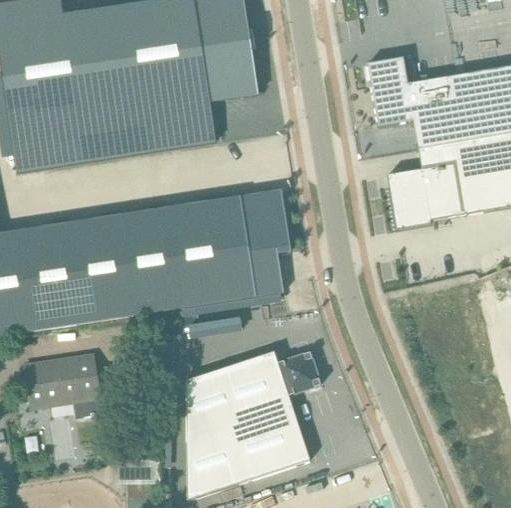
[(20,0),(0,3),(0,57),(17,171),(216,140),(210,101),(259,93),(244,0),(153,0),(64,14),(62,0),(20,0)]
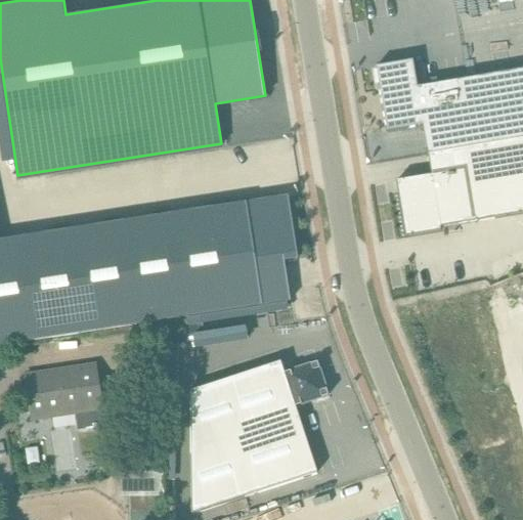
[(413,57),(377,65),(387,129),(423,123),(428,153),(497,140),(522,135),(522,66),(418,84),(413,57)]
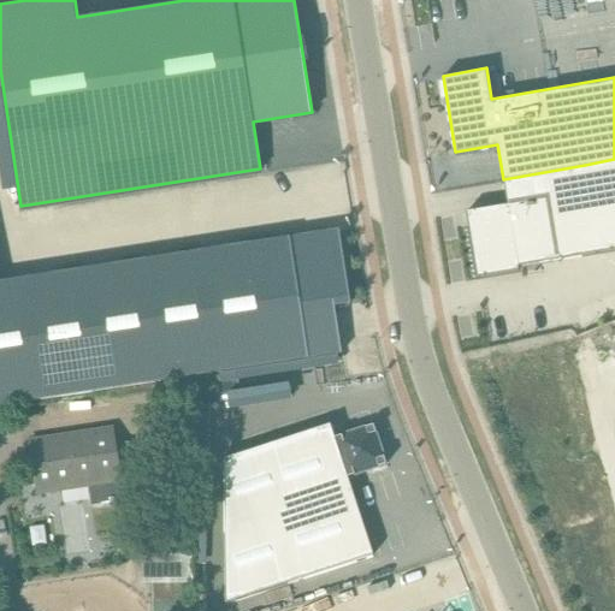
[(507,202),(467,209),(478,274),(519,267),(519,265),(614,247),(614,159),(585,165),(503,179),(507,202)]
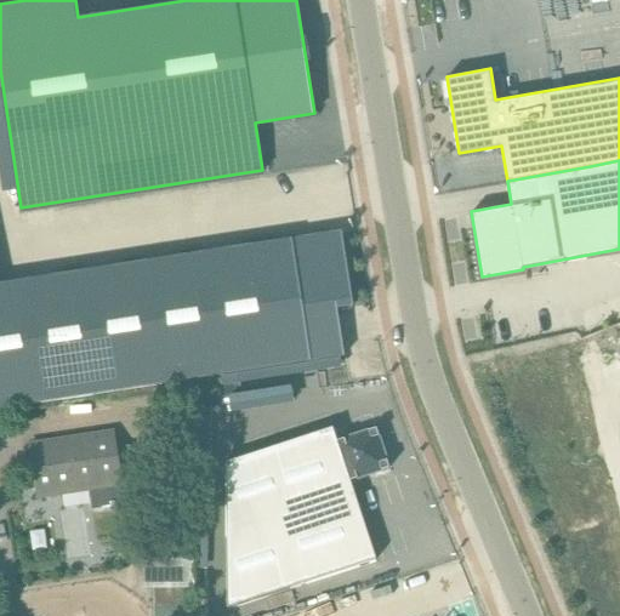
[(0,405),(345,353),(337,306),(352,303),(353,303),(352,298),(351,298),(341,234),(342,234),(342,229),(341,229),(293,237),(0,281),(0,405)]
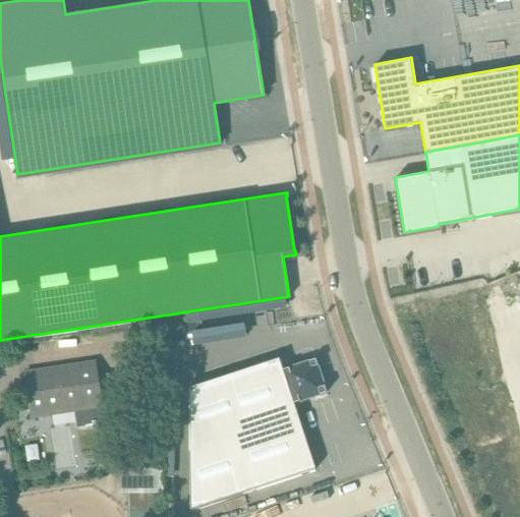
[(163,320),(130,325),(137,374),(162,369),(166,368),(163,346),(167,346),(165,337),(164,331),(163,320)]
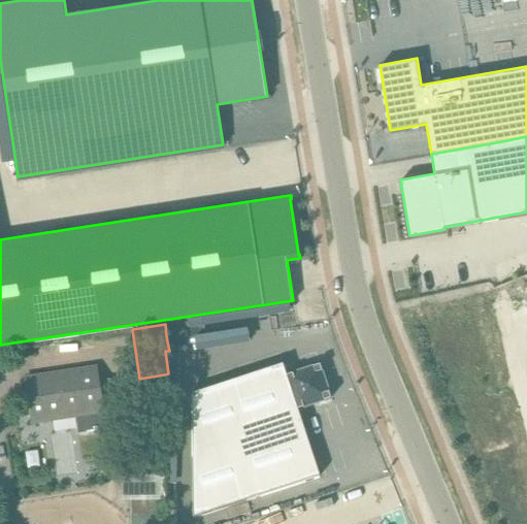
[(228,380),(193,391),(194,454),(229,441),(248,497),(320,473),(298,406),(331,396),(320,362),(287,373),(284,362),(228,380)]
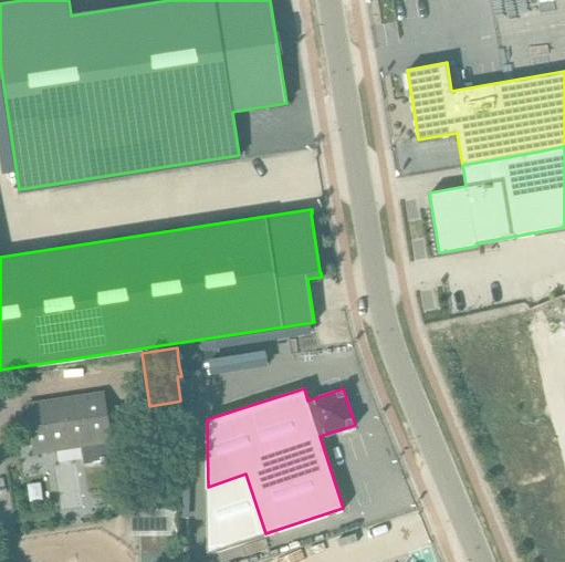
[(104,392),(28,403),(34,451),(81,444),(84,461),(116,456),(119,404),(106,405),(104,392)]
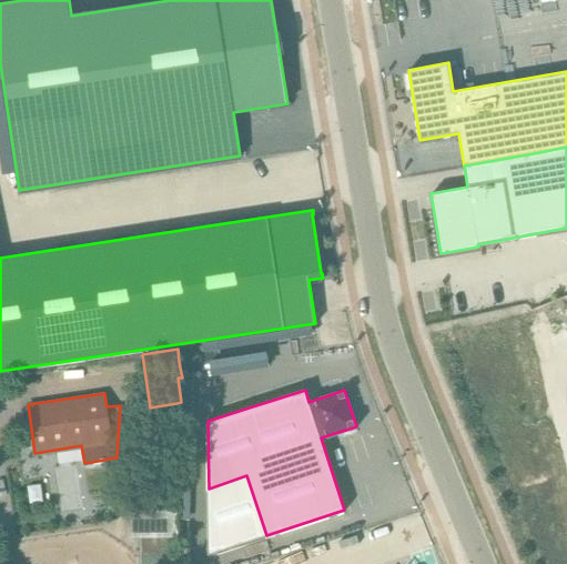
[(179,507),(127,507),(127,535),(140,535),(140,563),(178,563),(179,535),(179,507)]
